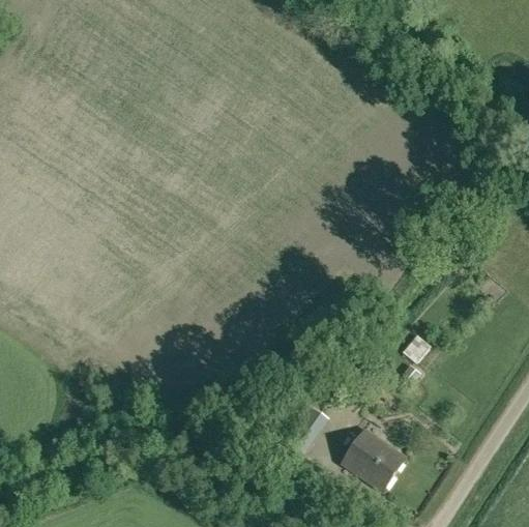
[(430,346),(416,333),(402,351),(415,362),(430,346)]
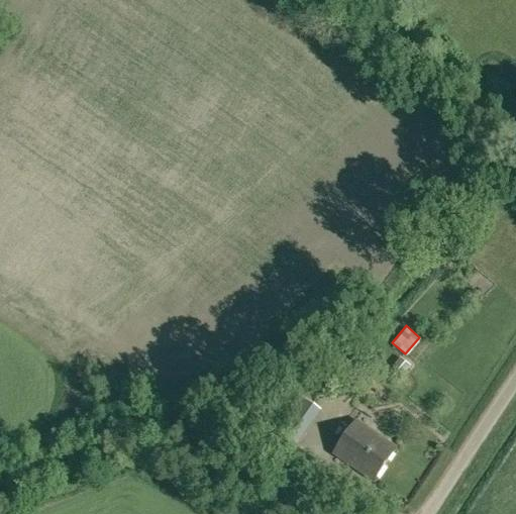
[(399,355),(391,365),(402,374),(410,364),(399,355)]
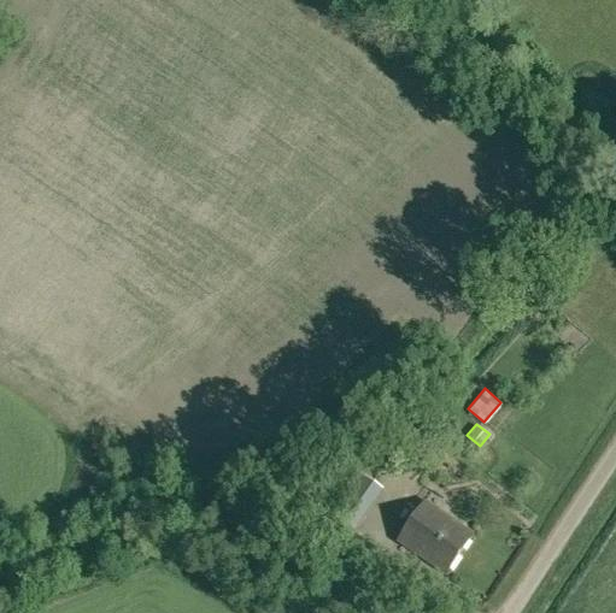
[(344,537),(381,485),(357,469),(320,520),(344,537)]
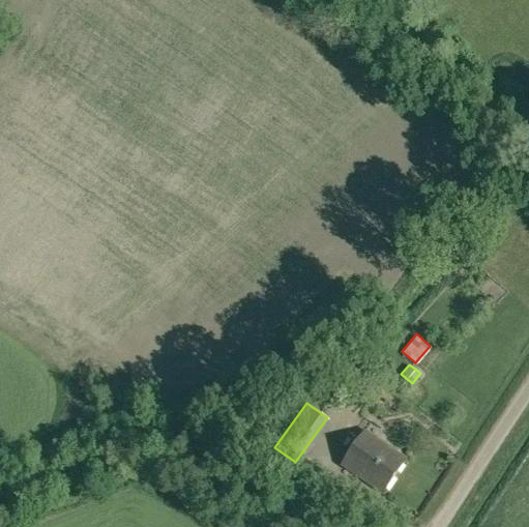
[(382,492),(406,458),(364,430),(342,464),(382,492)]
